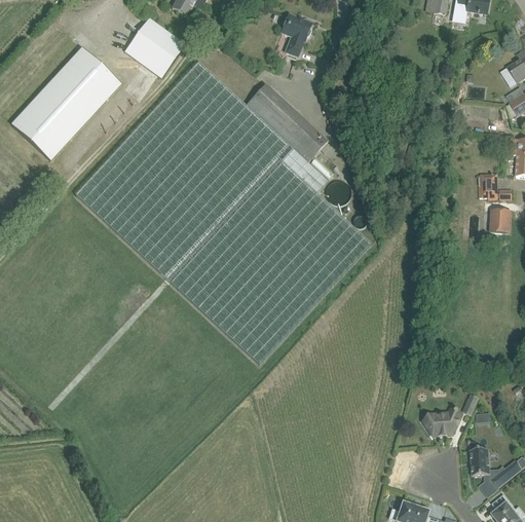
[(175,0),(171,6),(186,14),(193,3),(200,7),(204,0),(175,0)]
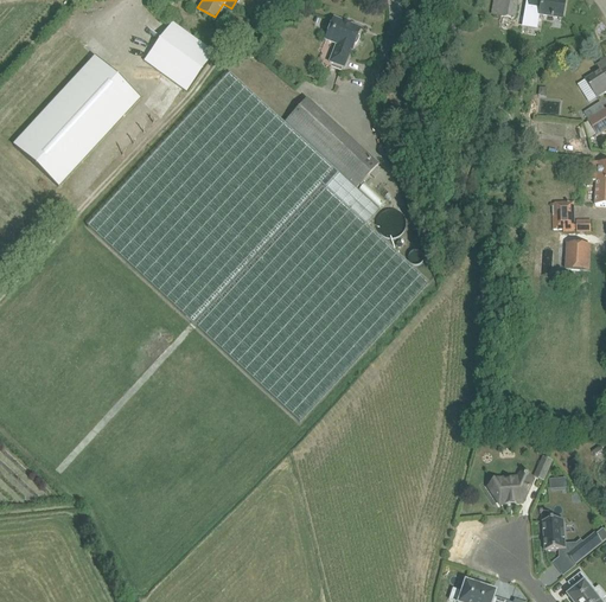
[(501,0),(498,12),(512,14),(515,0),(501,0)]
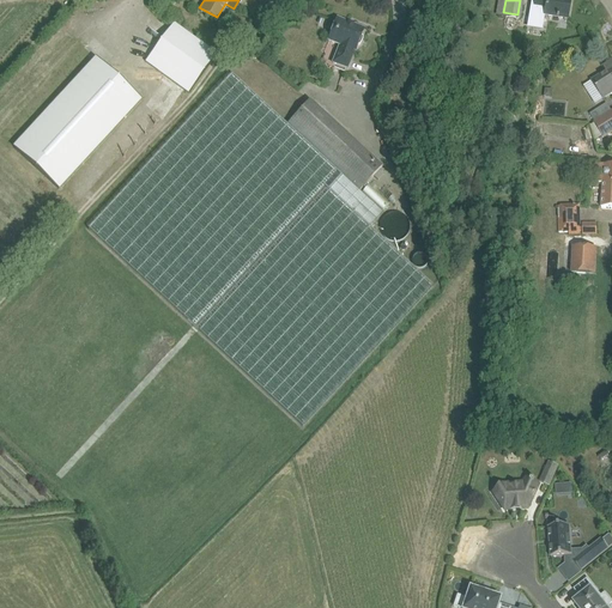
[(532,0),(532,5),(544,7),(543,11),(555,13),(567,16),(569,0),(532,0)]
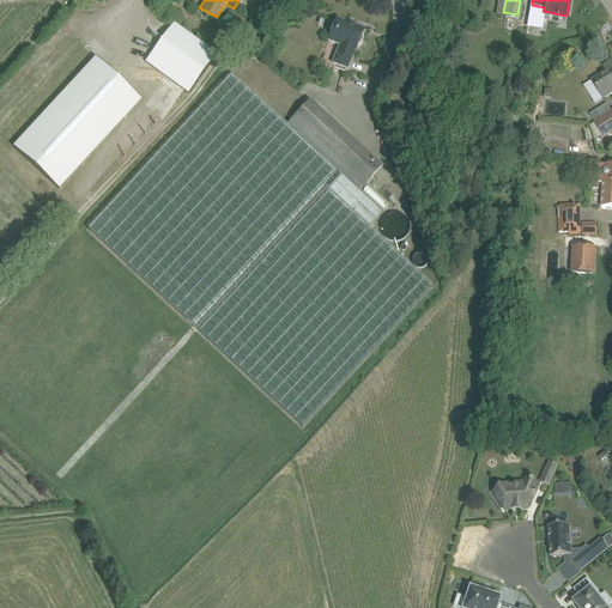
[(328,16),(320,12),(317,19),(320,20),(320,24),(323,25),(328,16)]
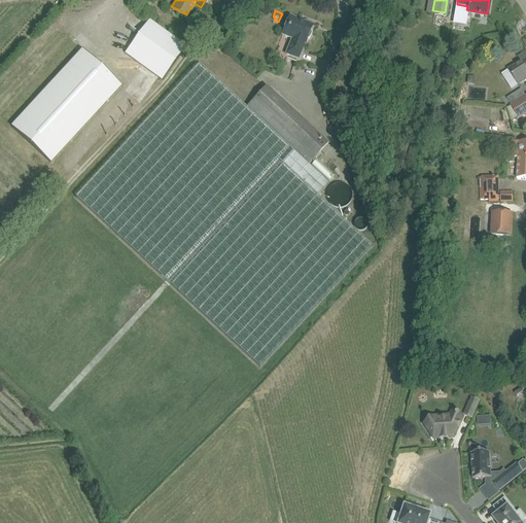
[(304,41),(306,35),(308,36),(309,34),(310,32),(311,29),(309,28),(311,23),(303,19),(302,20),(297,18),(299,16),(288,12),(281,32),(293,37),(290,43),(288,42),(285,50),(297,56),(304,41)]
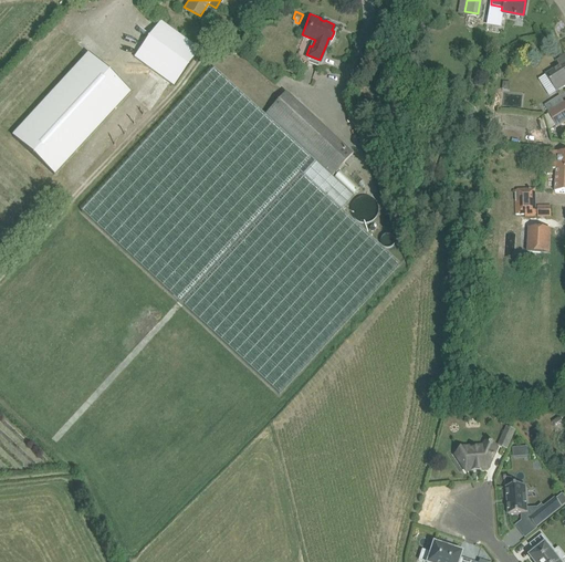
[(134,53),(143,60),(173,82),(174,82),(199,47),(159,18),(134,53)]
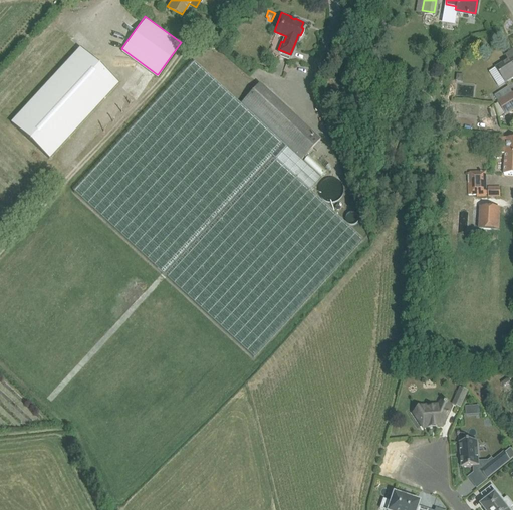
[(477,45),(490,39),(488,34),(475,41),(477,45)]
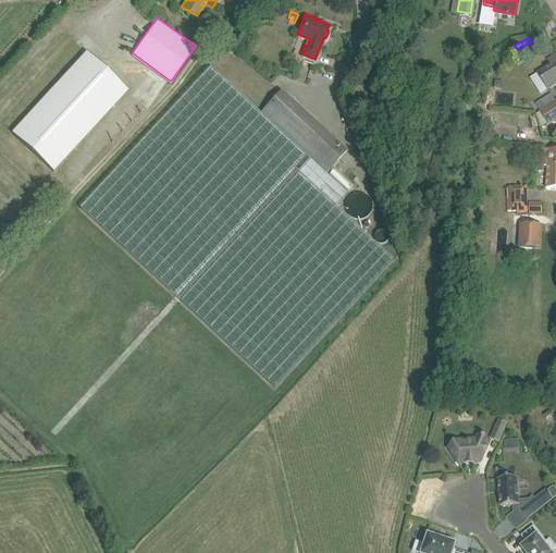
[(126,87),(86,50),(12,131),(52,168),(126,87)]
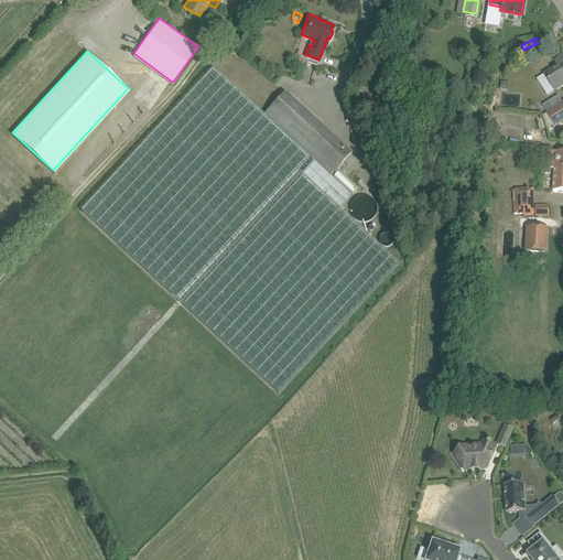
[(554,57),(558,62),(543,71),(554,87),(562,82),(562,79),(562,78),(562,77),(562,51),(562,52),(554,57)]
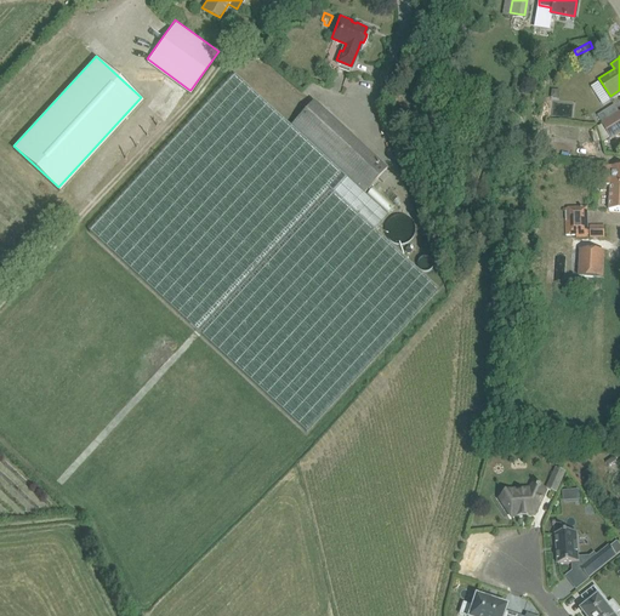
[(438,284),(375,228),(388,214),(363,192),(373,180),(377,183),(388,171),(385,166),(386,165),(313,98),(290,123),(234,72),(89,228),(306,428),(438,284)]
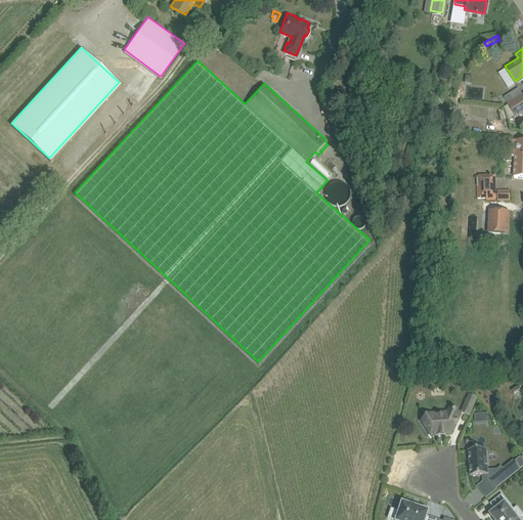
[(463,80),(470,81),(471,73),(464,72),(463,80)]
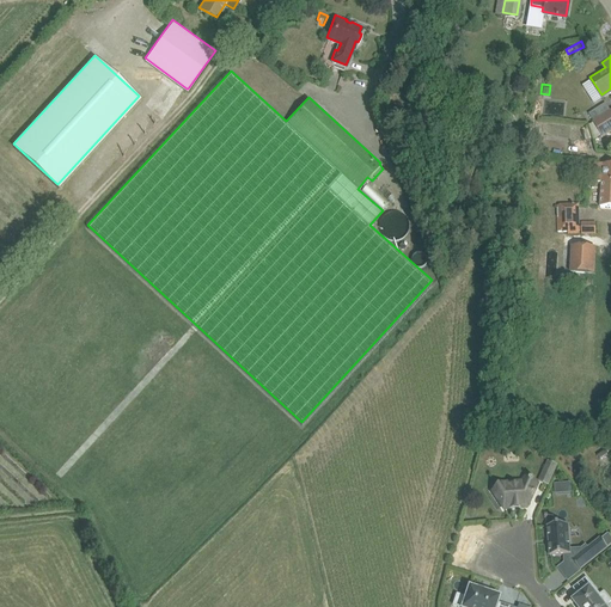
[(605,99),(587,110),(593,118),(610,108),(605,99)]
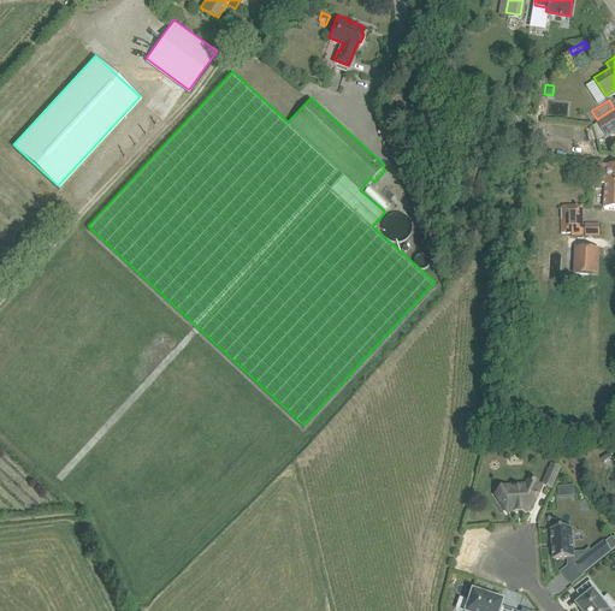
[(614,108),(597,122),(604,134),(614,126),(614,108)]
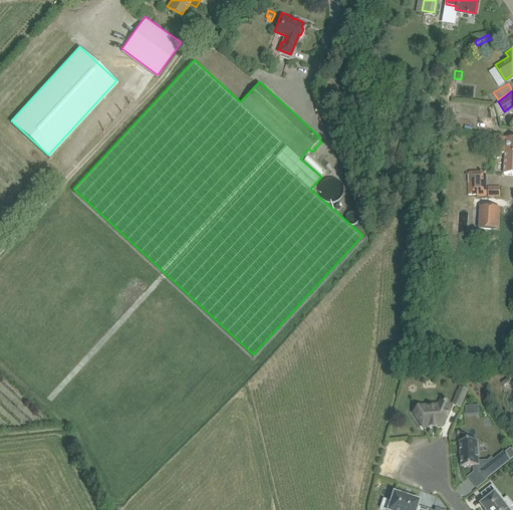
[(512,171),(512,135),(505,135),(505,136),(497,135),(496,150),(504,150),(503,171),(511,172),(512,171)]
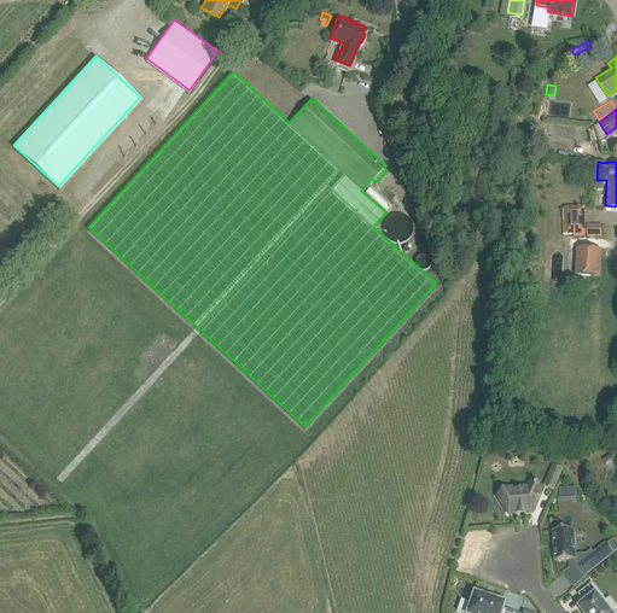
[(601,220),(585,220),(583,202),(562,203),(563,229),(565,229),(565,231),(572,231),(572,233),(587,233),(601,233),(601,220)]
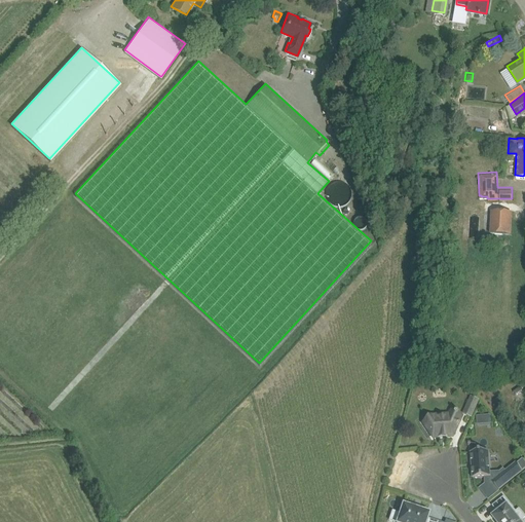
[(489,231),(490,231),(490,236),(500,236),(500,231),(511,232),(512,209),(490,208),(489,231)]
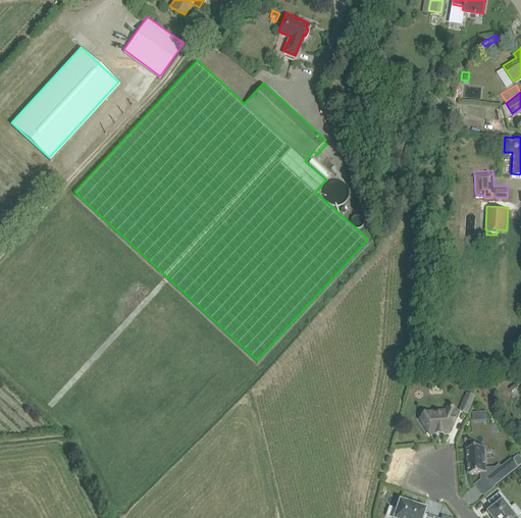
[(461,401),(459,406),(466,410),(469,405),(461,401)]
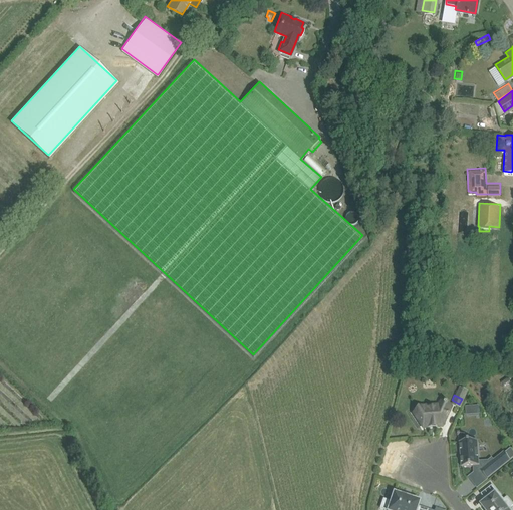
[(442,423),(451,403),(440,398),(436,407),(426,408),(422,403),(412,409),(422,425),(442,423)]
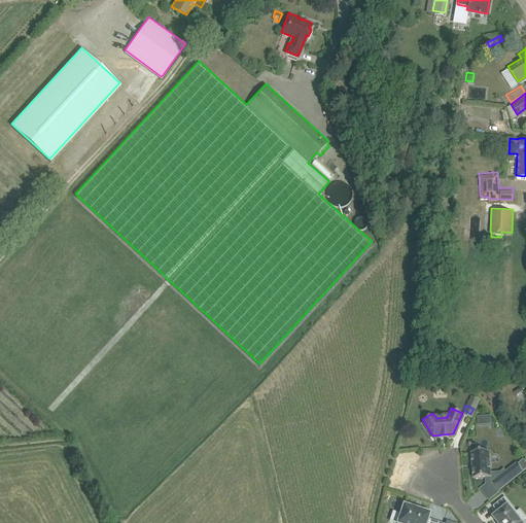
[(488,449),(470,450),(472,476),(490,475),(488,449)]
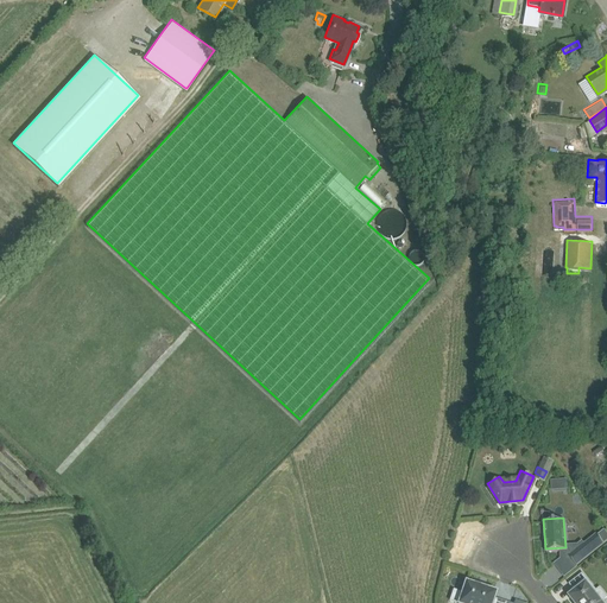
[(568,552),(575,562),(602,540),(594,531),(568,552)]
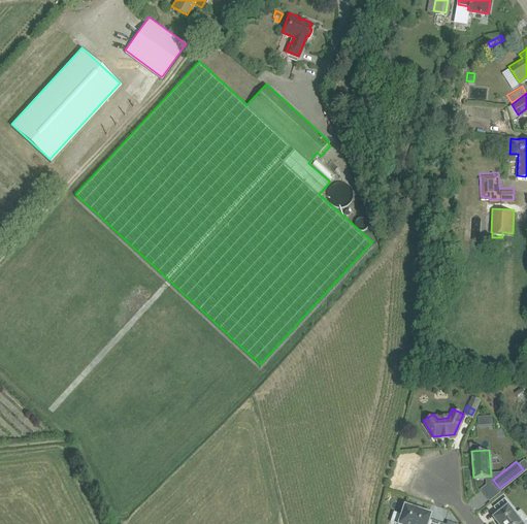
[(499,511),(493,515),(499,523),(524,523),(521,520),(526,516),(520,508),(515,512),(508,504),(511,502),(505,495),(494,504),(499,511)]
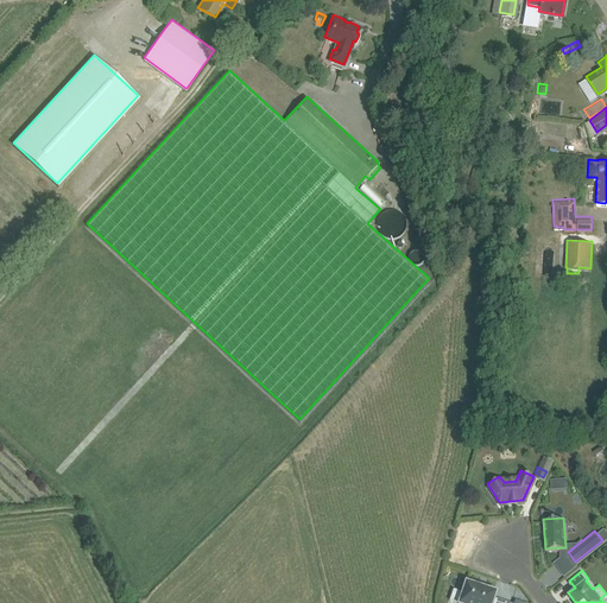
[(474,582),(465,579),(461,589),(453,586),(449,597),(457,600),(457,602),(461,602),(503,602),(505,600),(493,595),(494,589),(485,585),(475,582),(474,582)]
